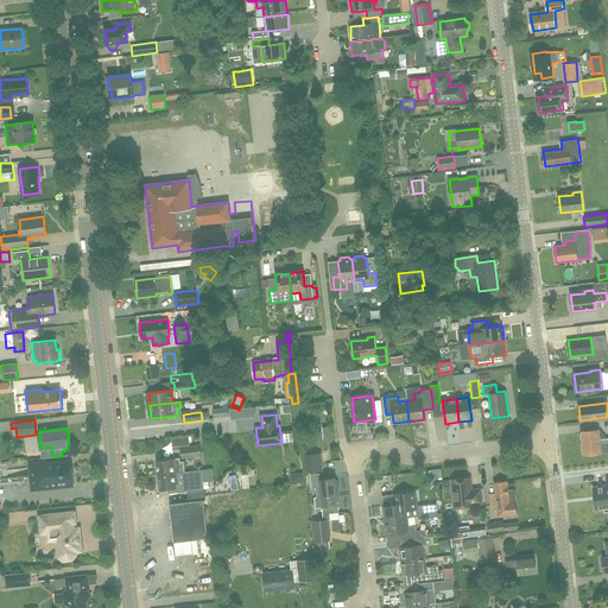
[(607,438),(600,439),(599,429),(581,431),(583,455),(601,453),(607,450),(607,438)]
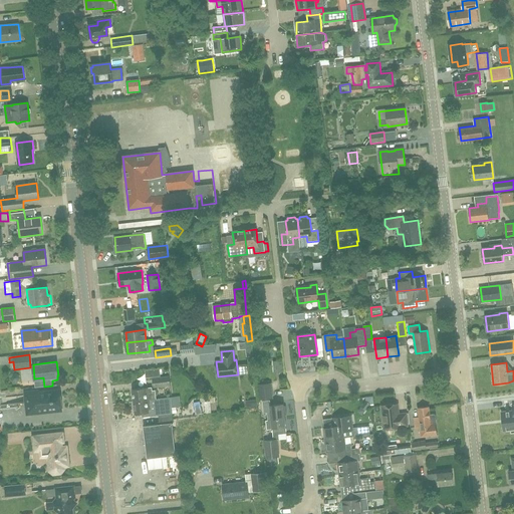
[(151,377),(161,376),(160,368),(150,369),(151,377)]
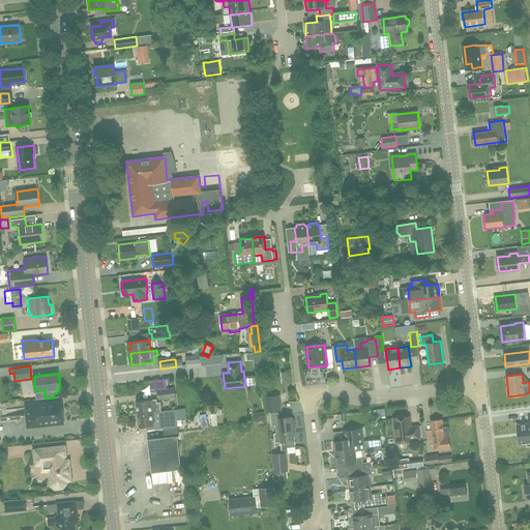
[(175,388),(157,390),(159,400),(176,398),(175,388)]
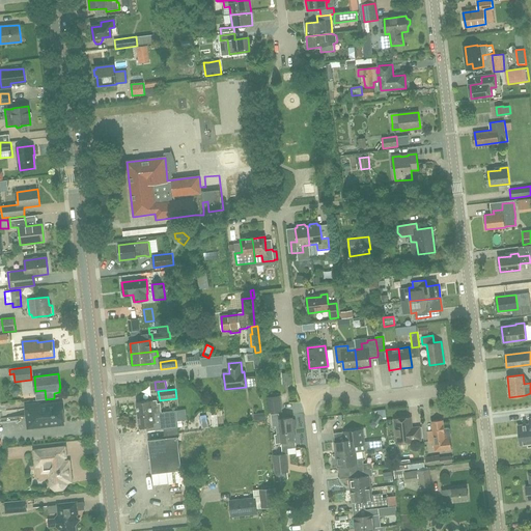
[(266,397),(268,414),(282,412),(280,396),(266,397)]
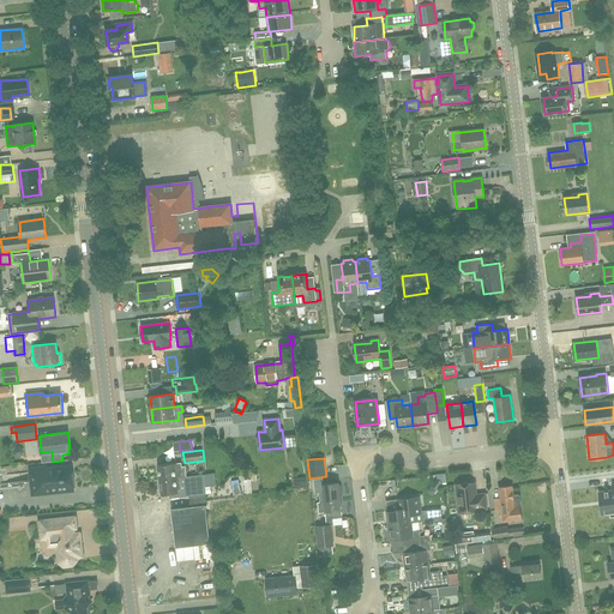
[(158,465),(160,480),(187,476),(186,465),(182,467),(181,462),(179,463),(179,462),(174,463),(158,465)]
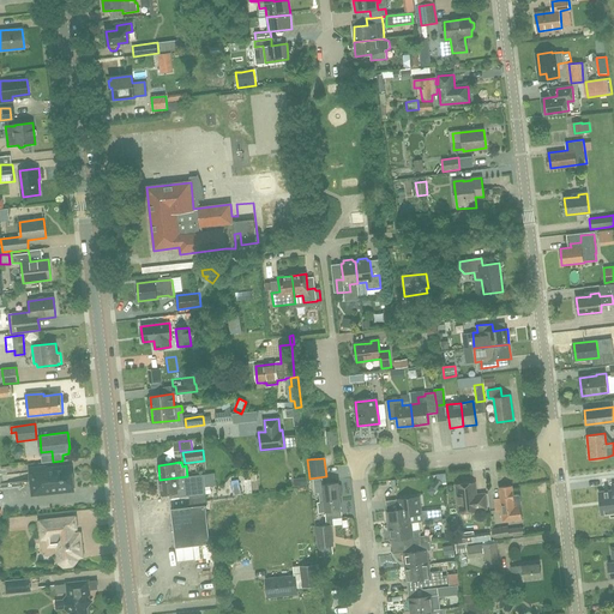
[(30,469),(34,494),(74,491),(72,468),(47,470),(46,467),(30,469)]
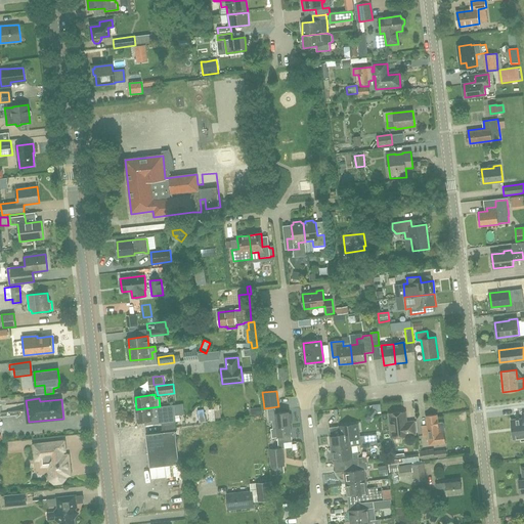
[(163,424),(176,422),(174,404),(160,406),(136,409),(138,423),(144,422),(145,425),(161,423),(163,424)]
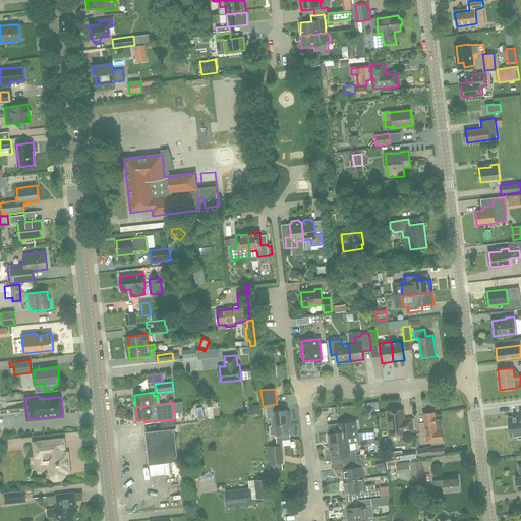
[(274,406),(266,407),(268,417),(271,417),(272,425),(275,424),(276,425),(289,424),(288,421),(290,421),(290,420),(290,412),(289,411),(287,411),(287,409),(275,411),(274,406)]
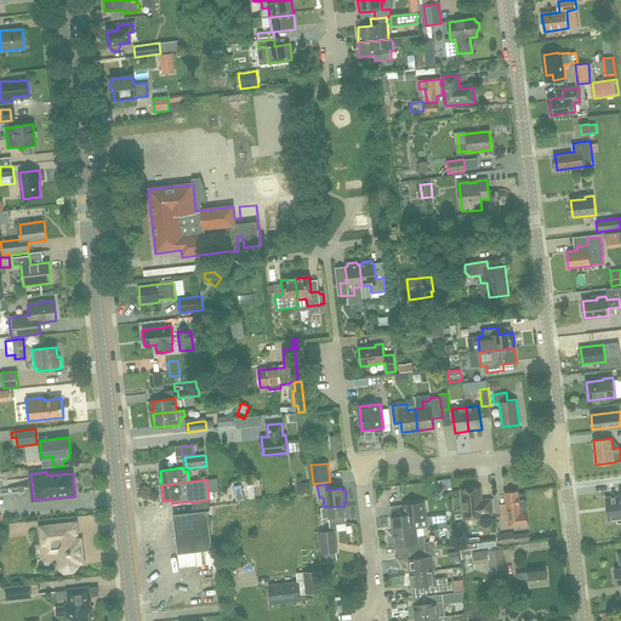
[(490,499),(483,500),(484,502),(482,503),(479,488),(462,490),(465,518),(483,516),(483,514),(493,513),(490,499)]
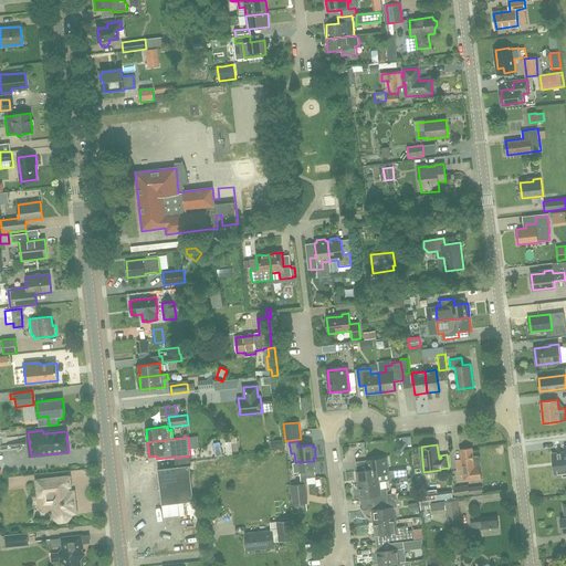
[(565,453),(553,454),(555,474),(565,473),(565,447),(565,448),(565,453)]
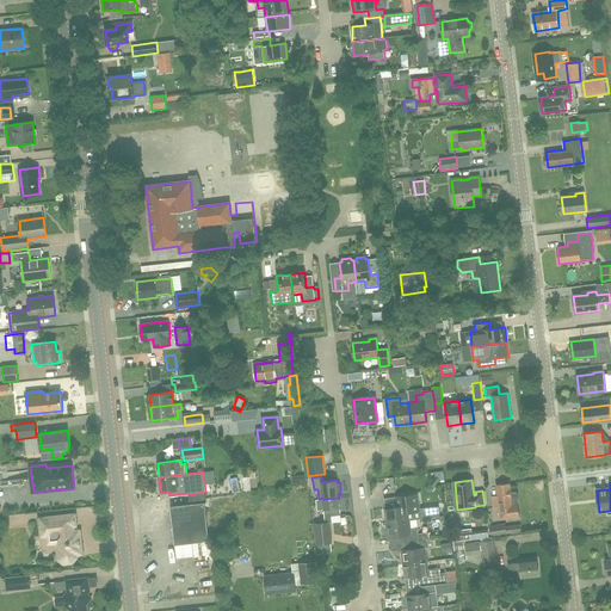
[(519,504),(518,494),(516,493),(511,493),(510,483),(497,485),(498,495),(492,497),(493,507),(499,506),(499,513),(500,520),(519,518),(518,513),(517,505),(519,504)]
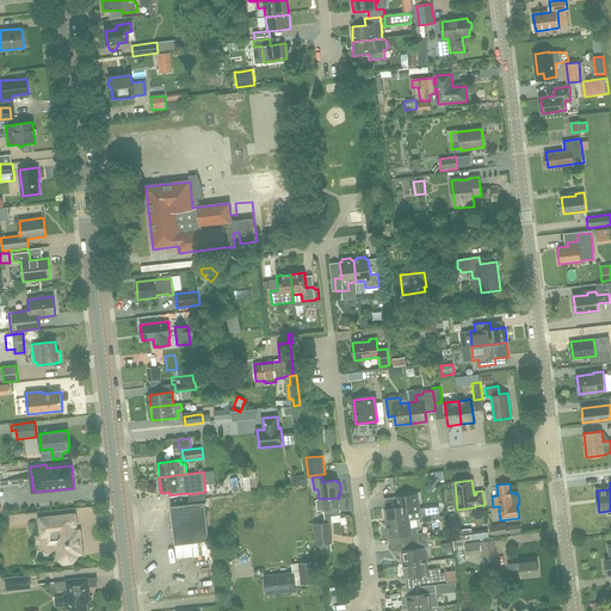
[(207,503),(205,492),(190,494),(189,495),(190,504),(171,506),(176,544),(177,560),(193,557),(192,543),(209,541),(204,504),(207,503)]
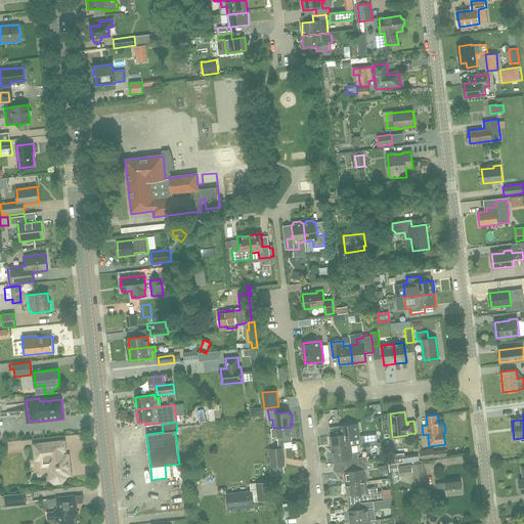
[(339,426),(340,434),(330,436),(331,448),(351,446),(351,440),(360,439),(358,424),(353,424),(339,426)]
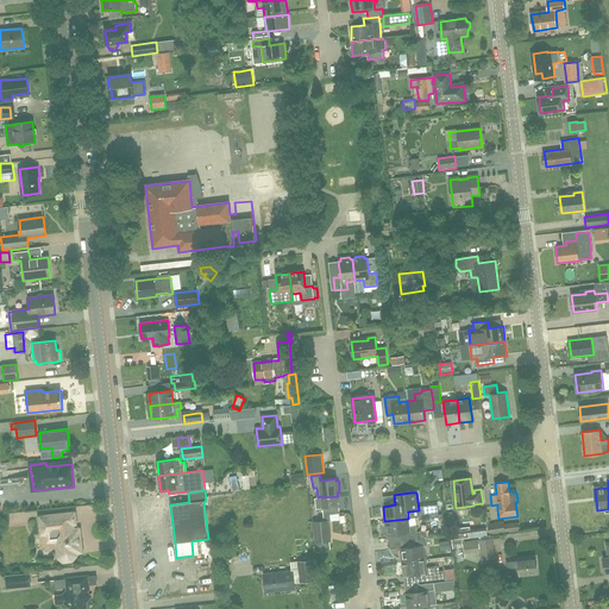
[(338,496),(322,497),(322,498),(315,498),(316,509),(324,508),(325,520),(315,521),(318,540),(330,539),(328,521),(331,520),(330,514),(338,513),(338,506),(339,506),(338,496)]
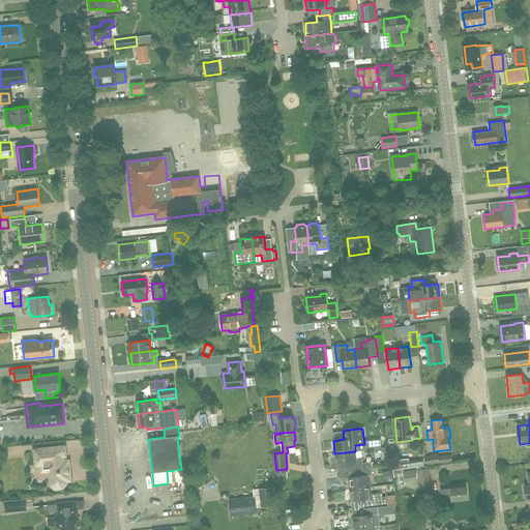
[(51,482),(51,486),(55,489),(62,488),(66,483),(65,481),(71,480),(70,477),(69,477),(68,473),(70,473),(69,469),(66,467),(66,464),(62,460),(61,457),(57,457),(56,448),(34,450),(36,466),(51,464),(52,476),(53,476),(50,480),(51,482)]
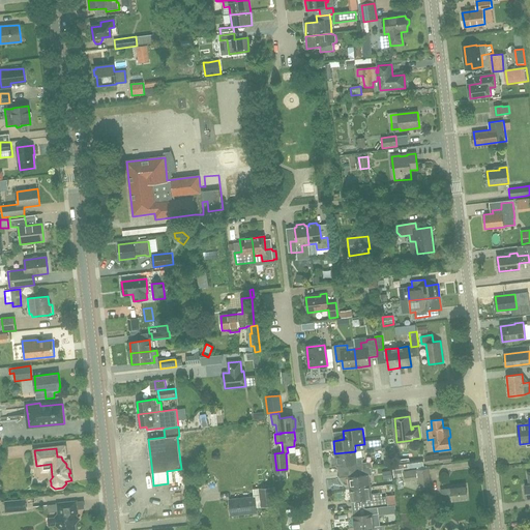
[(355,451),(334,453),(336,466),(349,465),(350,471),(370,469),(370,468),(372,468),(371,462),(362,463),(361,451),(355,451)]
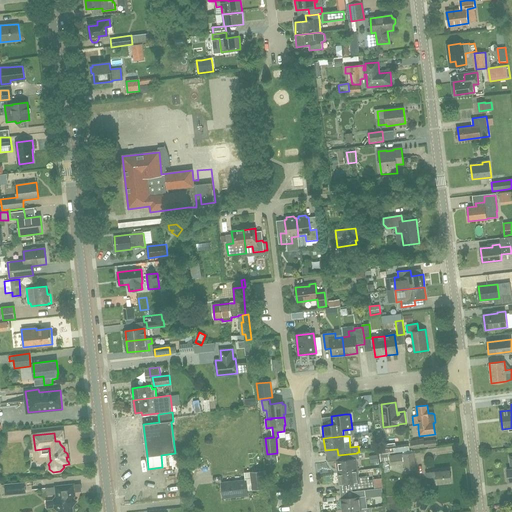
[(412,449),(425,448),(424,441),(423,439),(411,441),(412,449)]
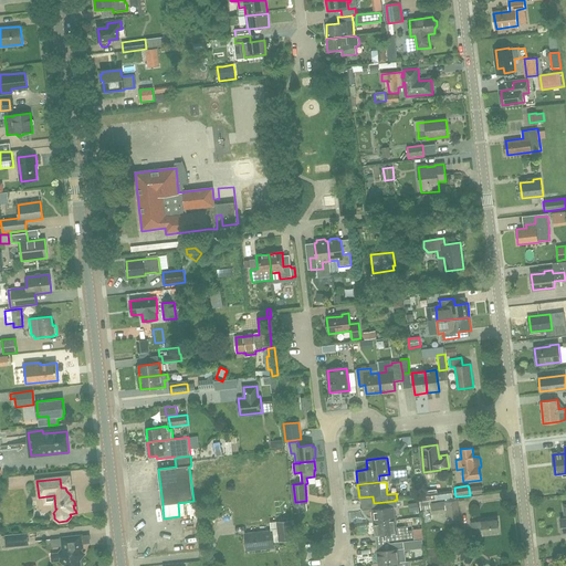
[(446,500),(452,499),(452,491),(440,493),(441,501),(446,500)]
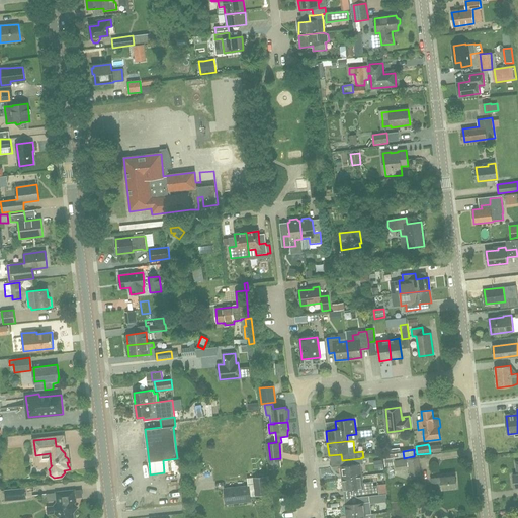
[(396,471),(409,469),(410,477),(421,475),(419,457),(395,460),(396,471)]
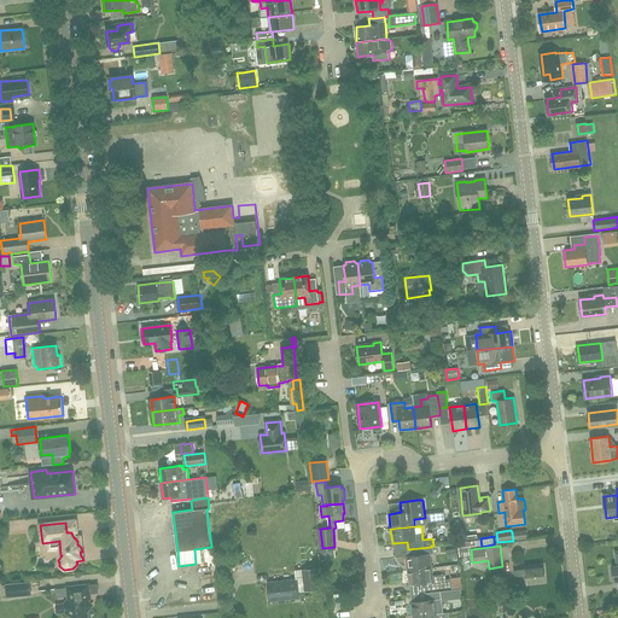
[(431,547),(408,549),(408,555),(406,555),(408,570),(431,567),(430,553),(432,553),(431,547)]
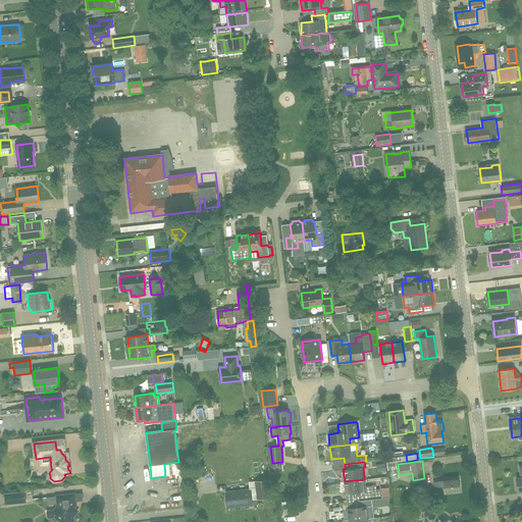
[(257,500),(271,498),(269,479),(255,481),(257,500)]
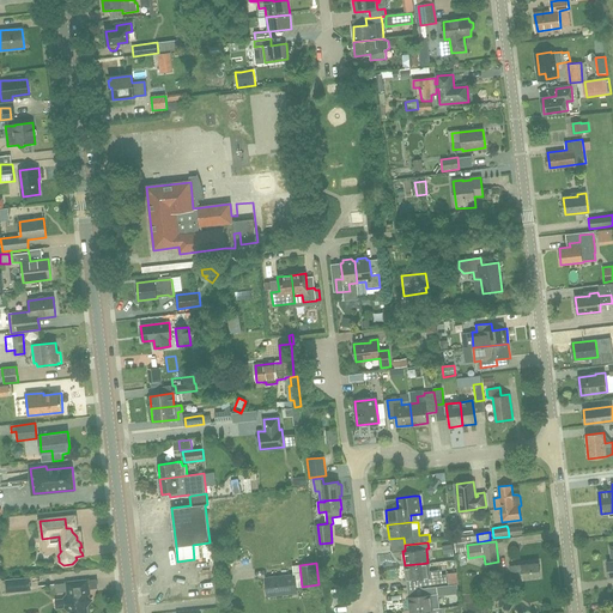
[(428,563),(405,565),(406,581),(418,580),(419,586),(448,583),(447,575),(441,575),(441,570),(429,571),(428,563)]
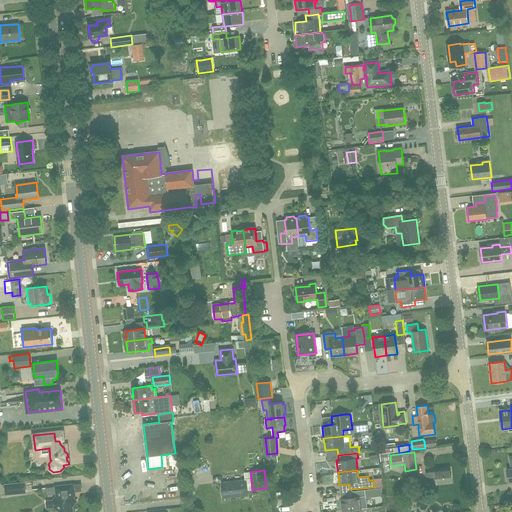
[(437,484),(451,482),(450,470),(425,473),(426,479),(436,478),(437,484)]
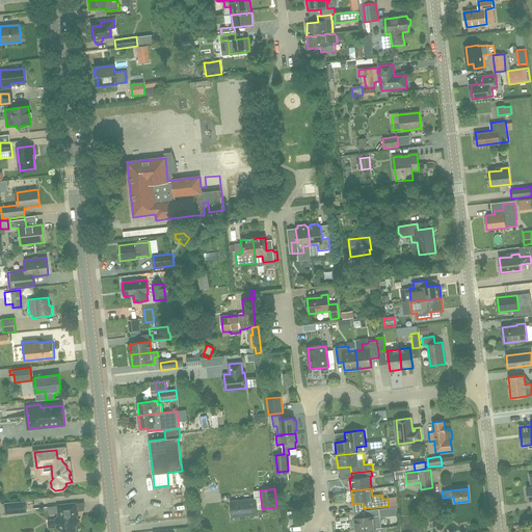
[(232,517),(257,514),(256,498),(231,501),(232,517)]
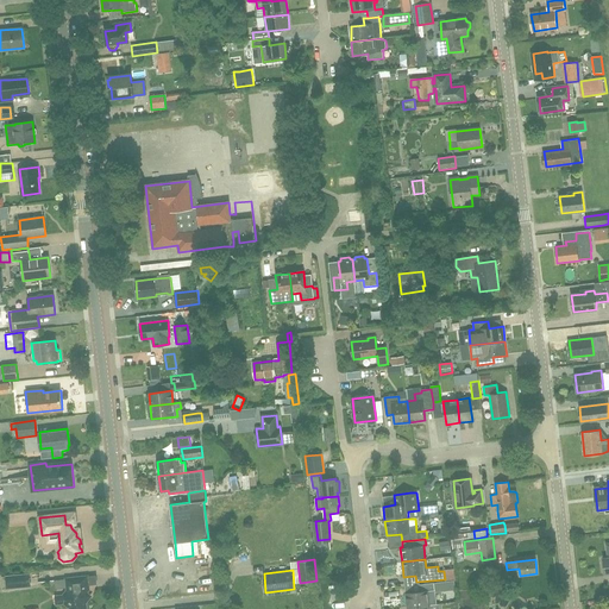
[(31,588),(30,573),(5,576),(6,589),(31,588)]
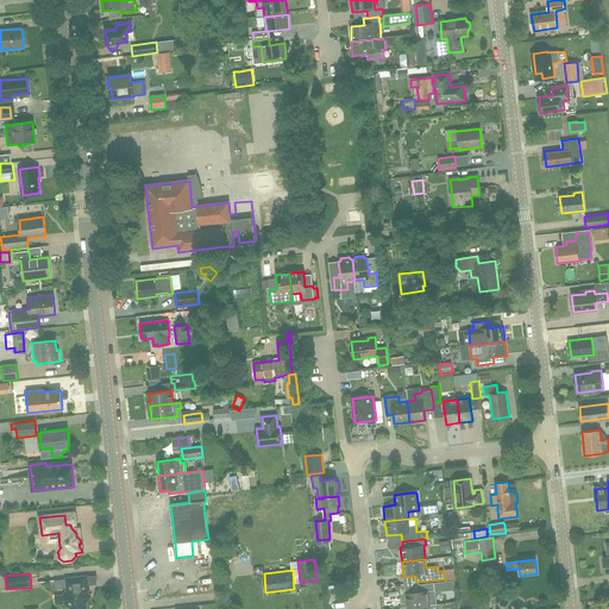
[(55,606),(67,604),(70,607),(69,608),(86,608),(86,603),(90,596),(86,592),(88,589),(88,585),(87,576),(67,578),(67,588),(69,589),(63,596),(55,597),(55,606)]
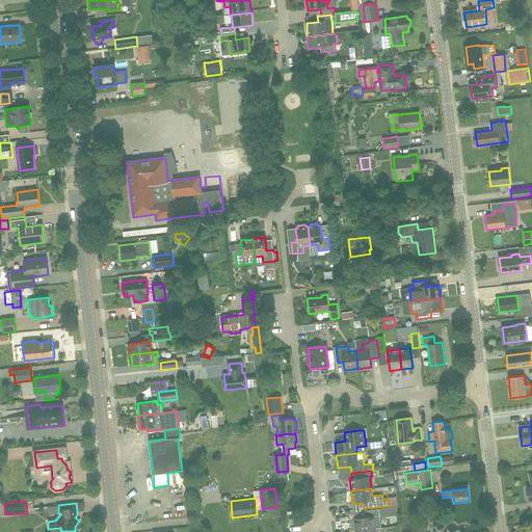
[(381,528),(380,514),(379,508),(366,510),(367,516),(354,517),(356,530),(375,528),(375,529),(381,528)]
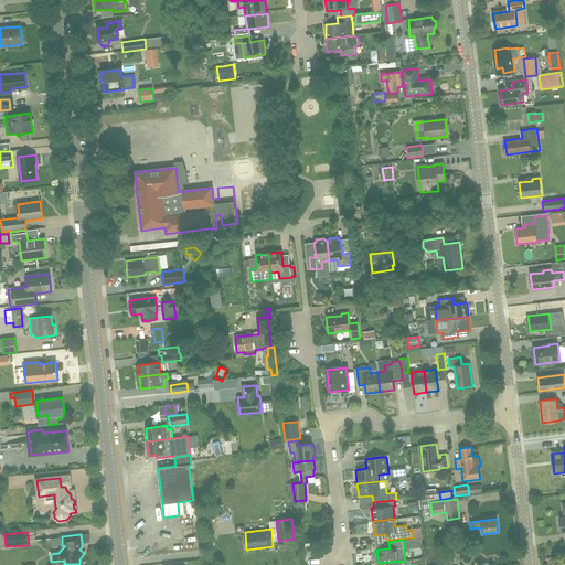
[(409,561),(418,560),(417,553),(427,552),(426,542),(419,543),(419,547),(408,548),(409,561)]
